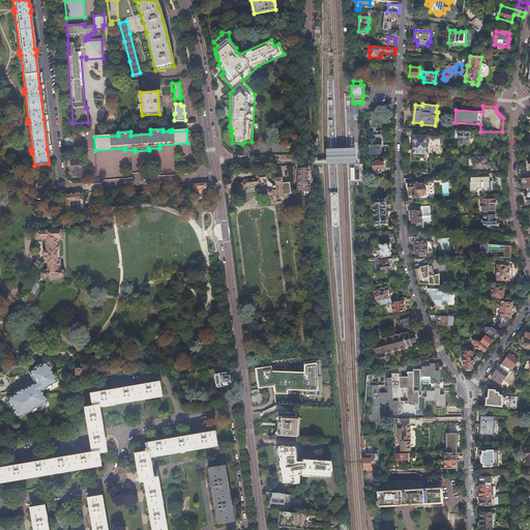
[(472,139),(472,131),(460,130),(460,139),(460,144),(469,144),(469,139),(472,139)]
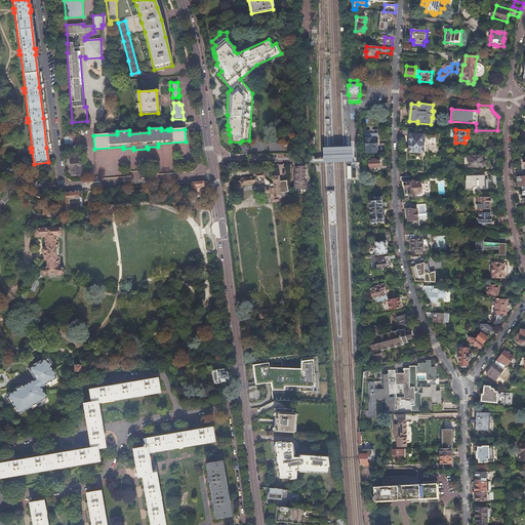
[(376,146),(378,146),(378,133),(366,133),(367,146),(365,146),(366,151),(367,151),(367,153),(377,153),(376,146)]
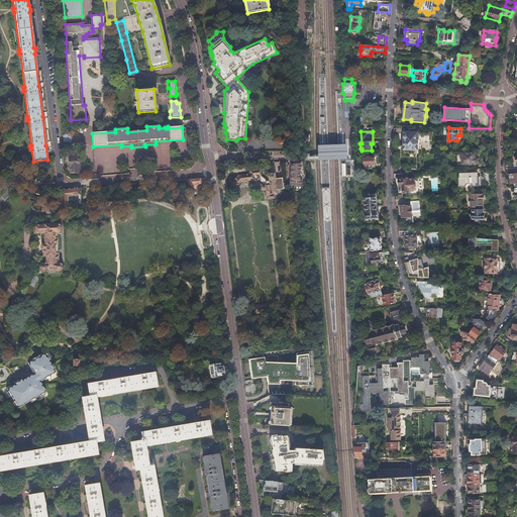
[(406,133),(405,149),(409,149),(409,152),(412,152),(412,149),(418,149),(419,133),(406,133)]
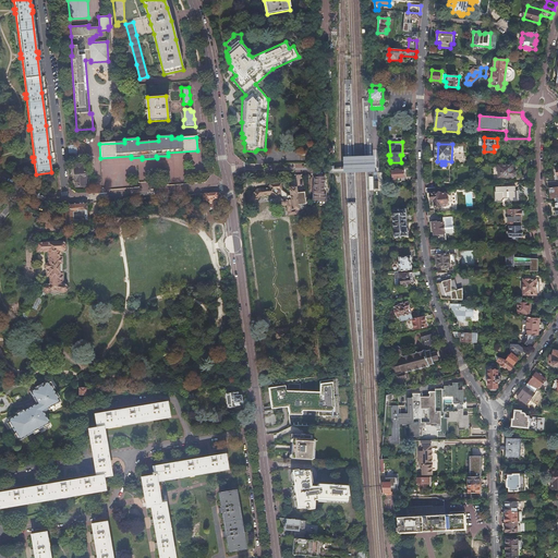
[(349,159),(346,159),(346,165),(346,169),(346,170),(346,173),(374,172),(374,169),(374,168),(374,164),(373,158),(372,158),(370,158),(352,159),(349,159)]
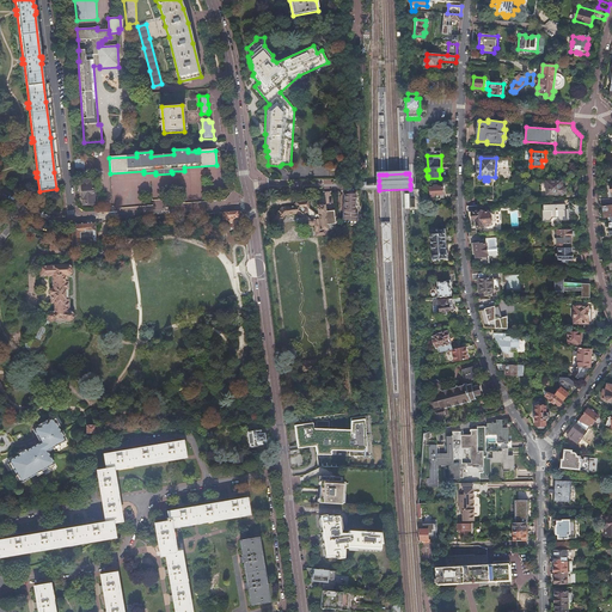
[(92,179),(80,181),(81,190),(83,190),(84,204),(85,204),(86,206),(93,204),(95,203),(92,179)]
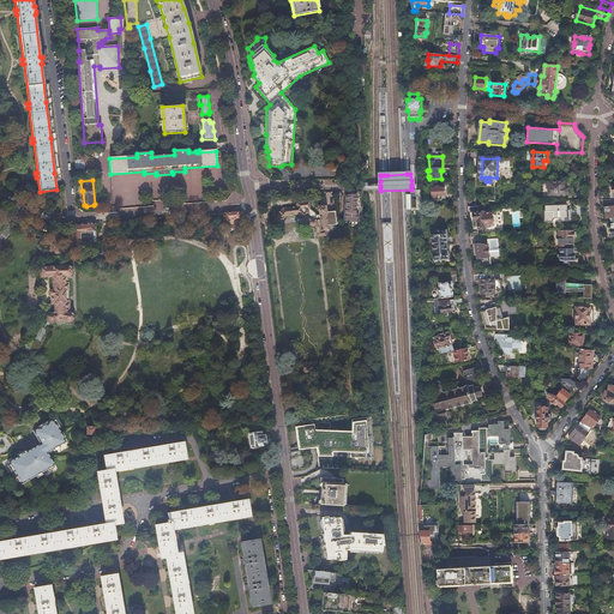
[(565,181),(549,181),(549,196),(565,196),(567,193),(567,191),(565,187),(565,181)]
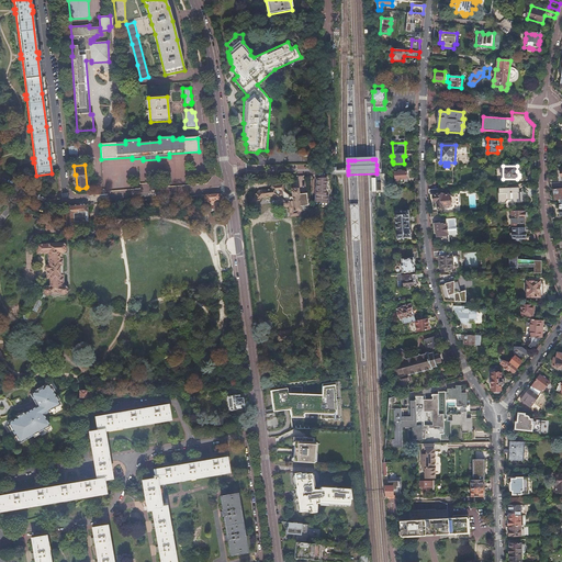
[(398,171),(396,172),(396,181),(400,181),(400,183),(405,183),(405,182),(408,181),(407,171),(403,171),(402,170),(398,170),(398,171)]
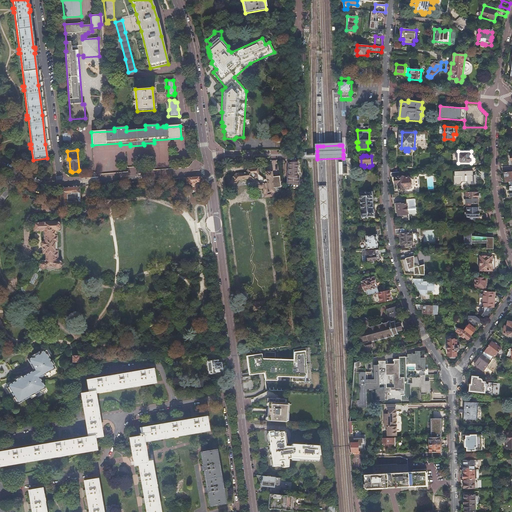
[(302,179),(300,161),(291,161),(291,162),(287,163),(285,187),(289,188),(296,188),(304,189),(303,179),(302,179)]
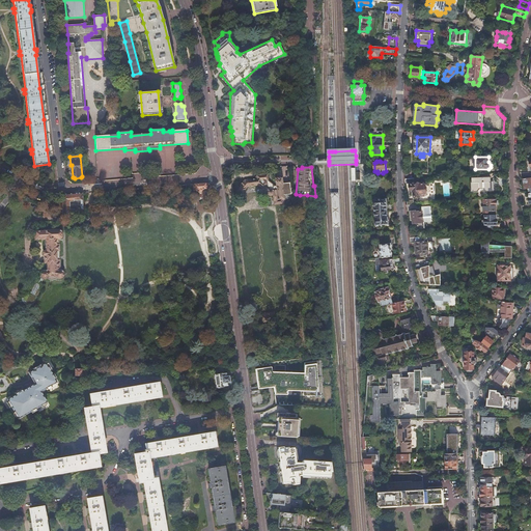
[(241,186),(238,191),(242,193),(247,187),(258,186),(266,192),(267,193),(267,194),(268,195),(269,195),(270,195),(271,195),(272,195),(273,194),(274,200),(282,199),(284,199),(283,195),(290,194),(289,183),(282,184),(281,177),(275,178),(276,186),(273,186),(273,185),(268,180),(267,174),(256,175),(256,178),(246,180),(244,179),(240,186),(241,186)]
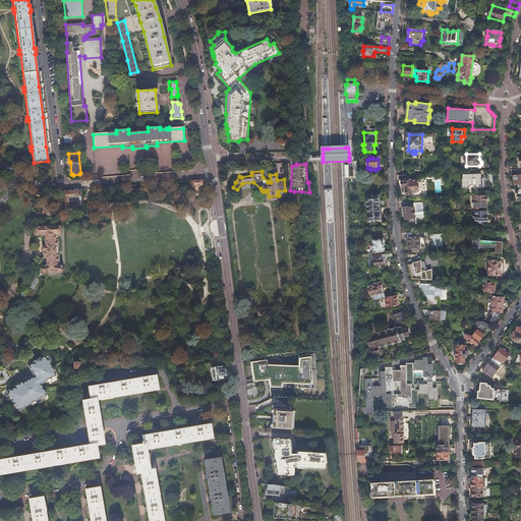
[(463,179),(462,179),(460,182),(463,184),(463,188),(468,188),(470,186),(476,185),(478,188),(484,187),(484,178),(480,178),(480,174),(474,174),(474,175),(471,175),(463,175),(463,179)]
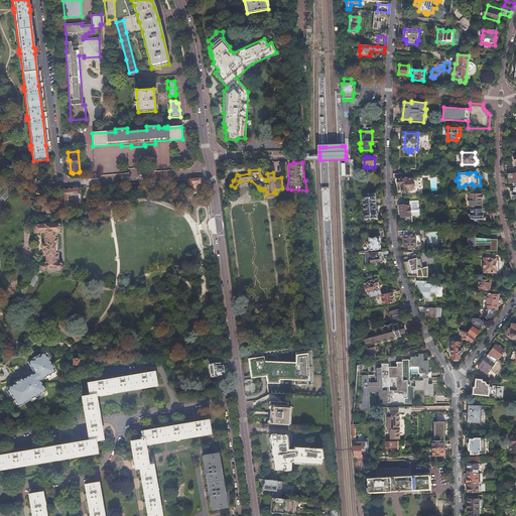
[(187,179),(187,185),(191,185),(192,185),(192,186),(194,186),(195,187),(196,186),(197,186),(198,185),(198,184),(202,183),(202,178),(187,179)]
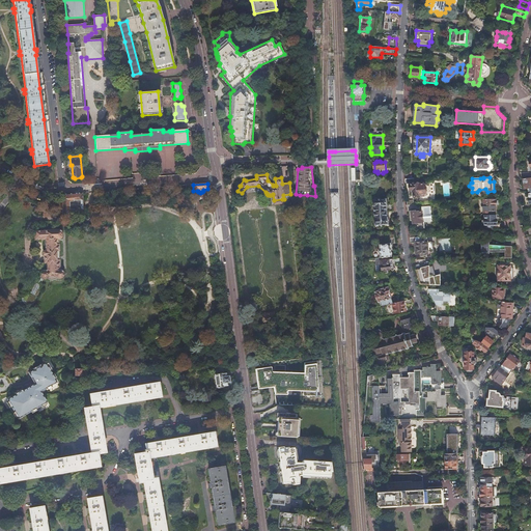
[(411,185),(410,186),(410,190),(413,190),(414,197),(418,196),(426,196),(427,196),(426,184),(425,184),(411,185)]
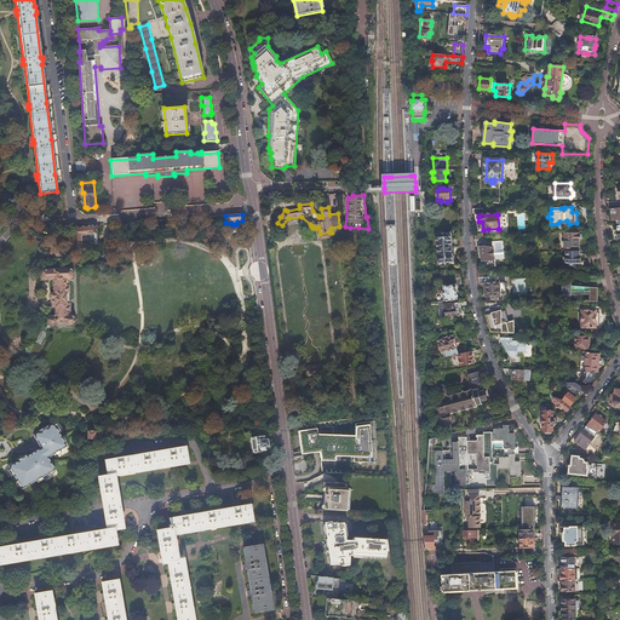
[(96,225),(73,227),(74,256),(98,253),(96,225)]
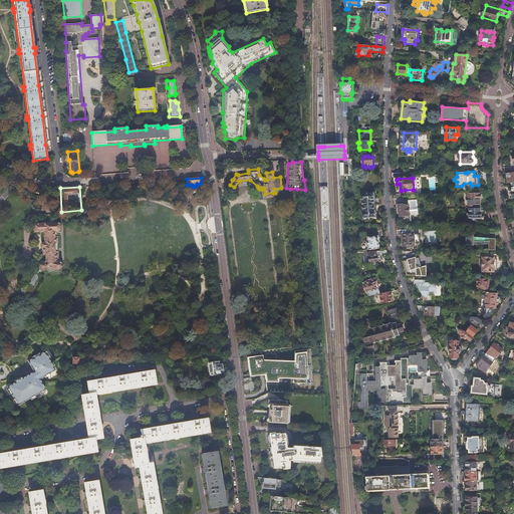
[(475,192),(469,192),(469,194),(469,206),(475,206),(475,204),(481,204),(481,199),(483,199),(483,194),(475,194),(475,192)]
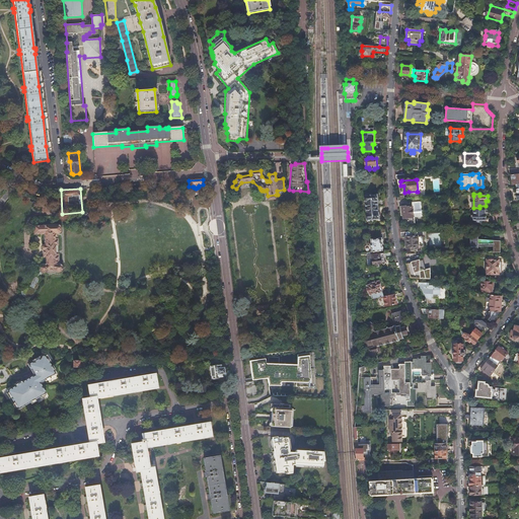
[(367,202),(367,208),(379,207),(385,207),(385,199),(378,199),(378,195),(372,195),(372,196),(366,196),(366,202),(367,202)]
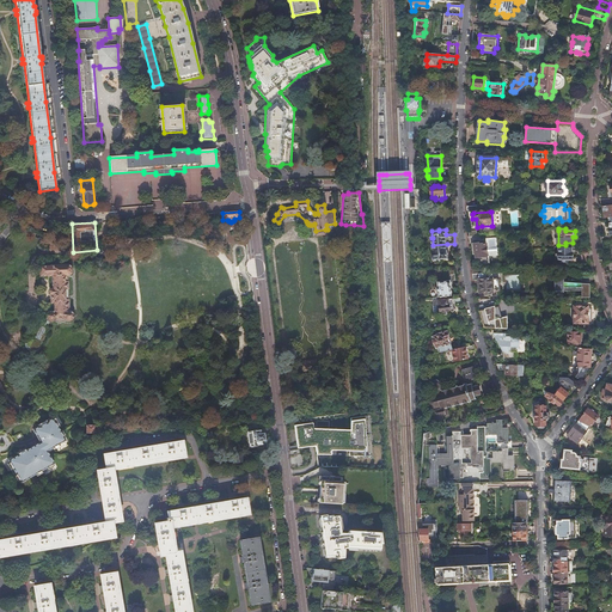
[(479,243),(472,243),(473,255),(476,255),(477,258),(479,257),(479,264),(490,263),(490,256),(488,256),(487,243),(479,244),(479,243)]
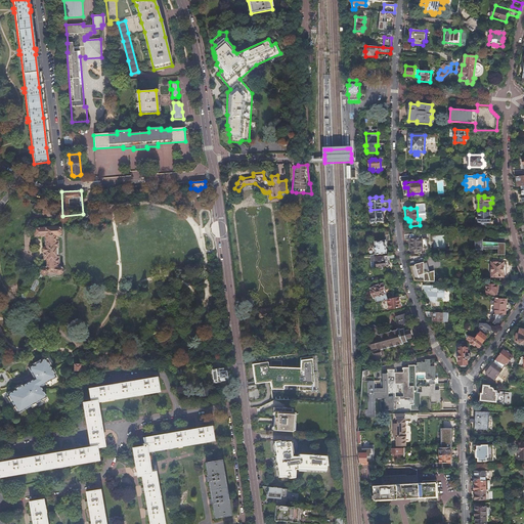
[(383,209),(370,210),(372,215),(370,215),(370,221),(378,221),(385,221),(385,215),(383,216),(383,214),(385,214),(384,210),(383,210),(383,209)]
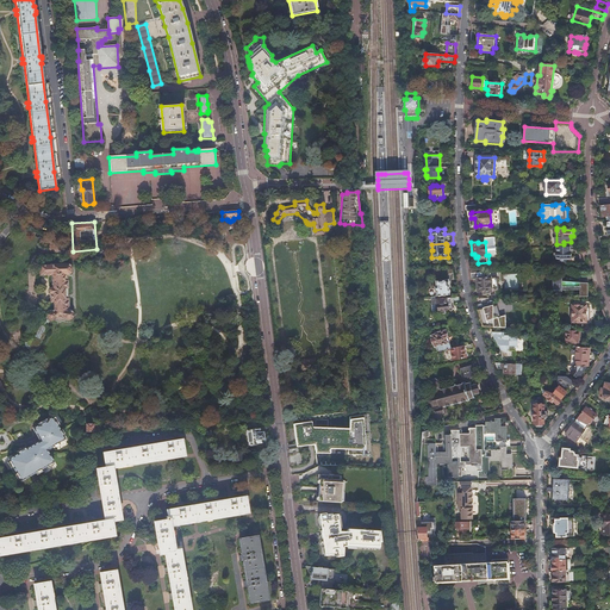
[(558,248),(558,259),(572,259),(572,253),(570,253),(571,248),(558,248)]
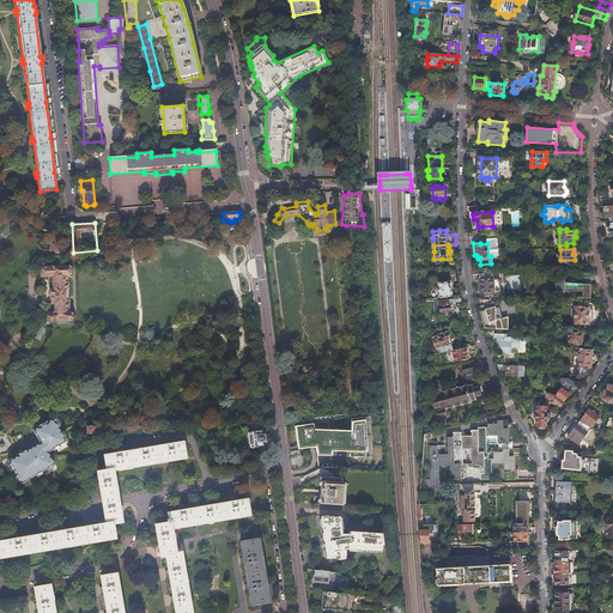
[(25,344),(24,345),(25,347),(25,349),(26,350),(29,351),(35,354),(36,354),(37,354),(38,354),(38,352),(38,350),(48,334),(48,333),(48,331),(48,328),(50,323),(55,322),(56,323),(58,325),(59,325),(61,326),(62,325),(65,325),(66,323),(67,322),(68,322),(70,322),(72,322),(72,321),(73,320),(74,319),(74,317),(74,316),(73,315),(73,314),(72,313),(71,313),(70,313),(70,277),(71,277),(73,274),(73,266),(41,267),(41,277),(53,277),(54,290),(53,290),(50,292),(50,295),(52,296),(52,304),(54,304),(54,313),(49,313),(46,316),(47,320),(43,325),(41,325),(40,326),(38,326),(37,327),(36,328),(36,329),(28,344),(25,344)]
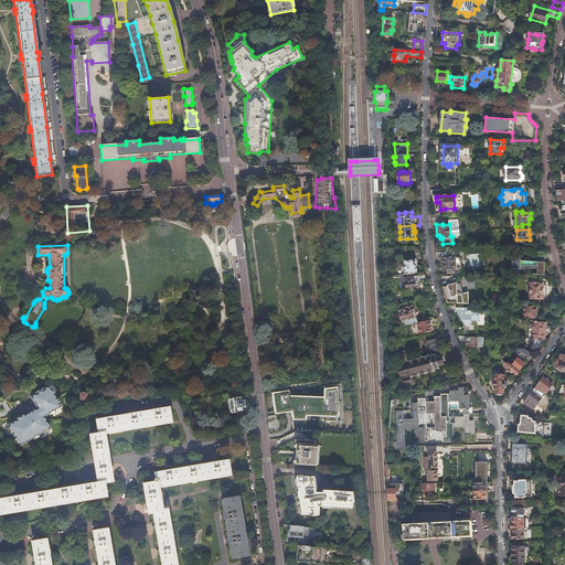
[(446,253),(436,254),(437,259),(443,258),(444,270),(460,269),(459,257),(456,257),(455,252),(446,253)]
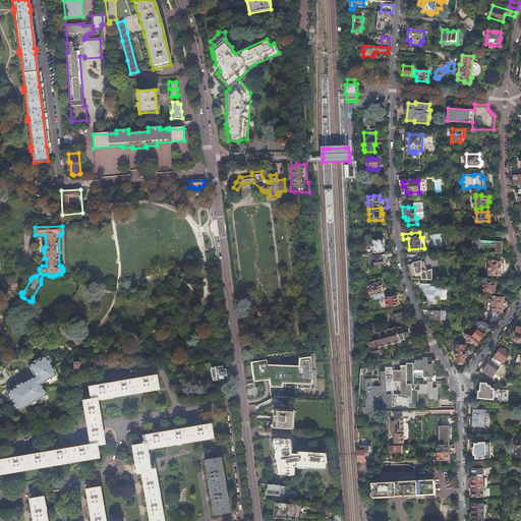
[(496,247),(496,253),(502,253),(502,247),(502,241),(479,240),(479,235),(472,235),(472,240),(472,247),(496,247)]
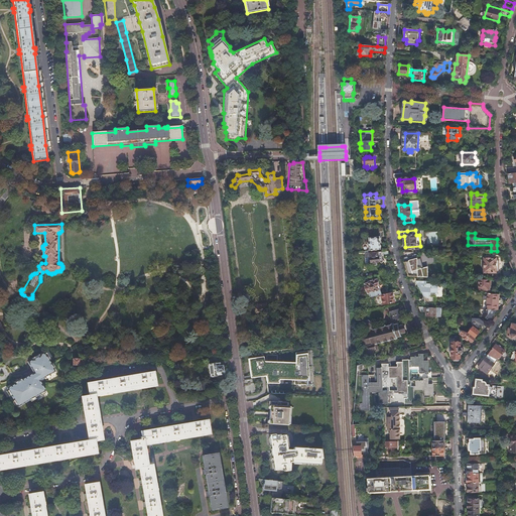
[(369,243),(369,251),(373,251),(382,249),(380,237),(369,238),(370,243),(369,243)]
